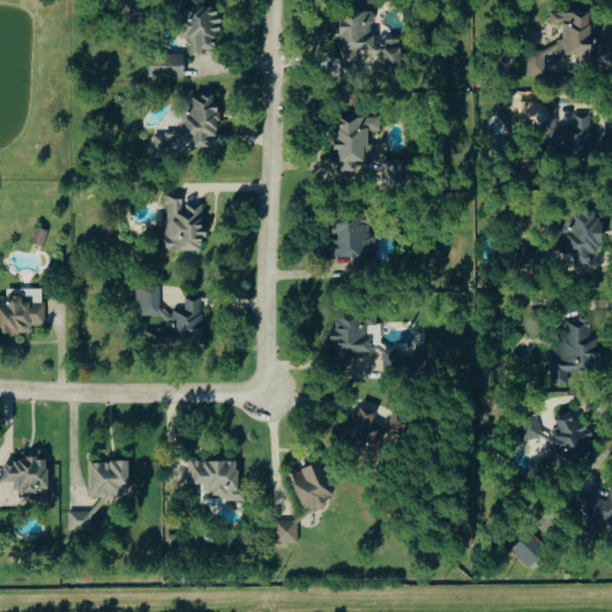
[(184,5),(183,38),(191,40),(191,53),(216,54),(218,35),(221,35),(222,6),(184,5)]
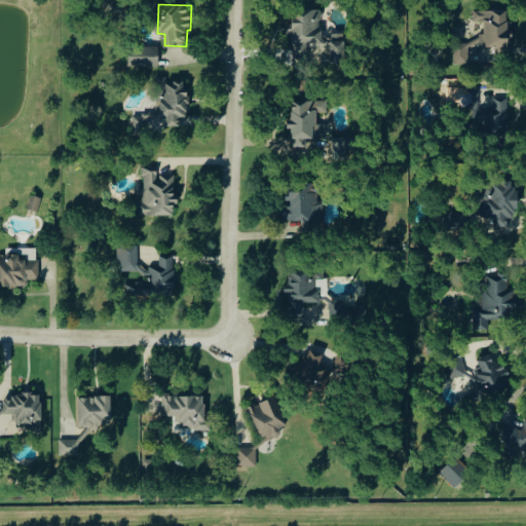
[(323,9),(294,10),(295,24),(288,24),(289,33),(294,33),(294,54),(308,54),(308,48),(332,47),(332,63),(347,63),(346,34),(323,35),(323,9)]
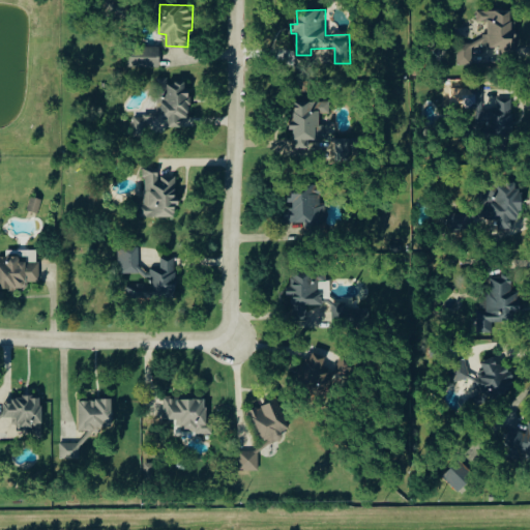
[(459,64),(486,63),(484,47),(502,47),(503,53),(518,52),(517,20),(512,20),(512,9),(478,10),(478,21),(487,21),(488,41),(459,42),(459,64)]
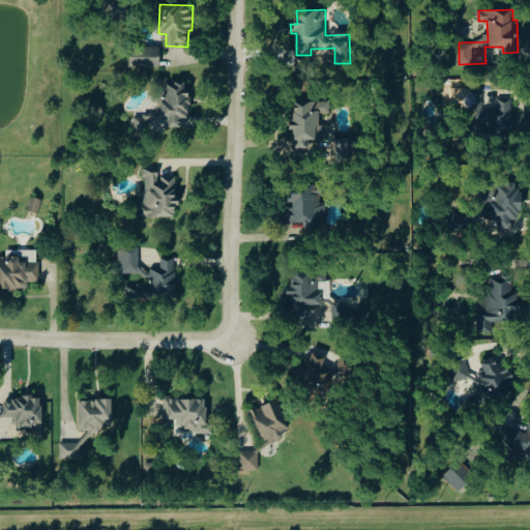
[(160,67),(162,47),(130,46),(129,66),(160,67)]
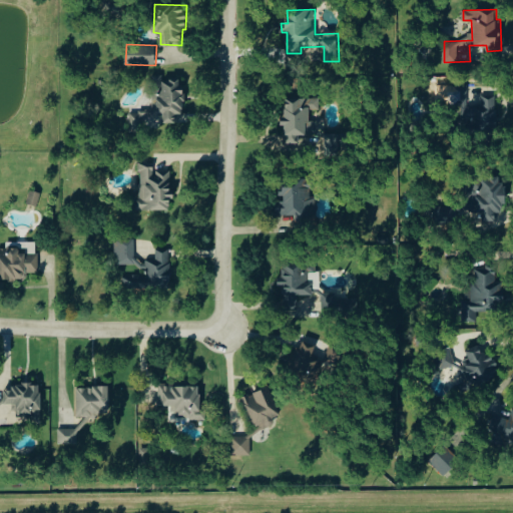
[(154,111),(129,115),(131,129),(150,126),(150,125),(173,123),(172,115),(186,113),(181,78),(163,80),(163,75),(156,75),(159,97),(152,98),(154,111)]
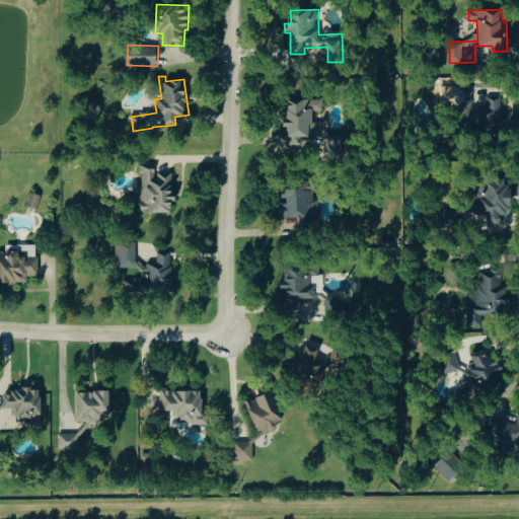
[(473,106),(473,86),(460,86),(460,121),(475,120),(475,131),(504,131),(503,95),(488,96),(489,106),(473,106)]
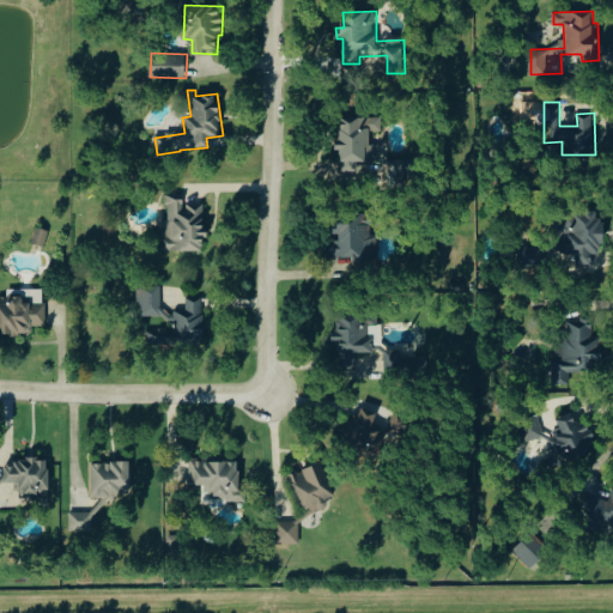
[(383,117),(340,117),(340,164),(370,164),(370,132),(383,132),(383,117)]
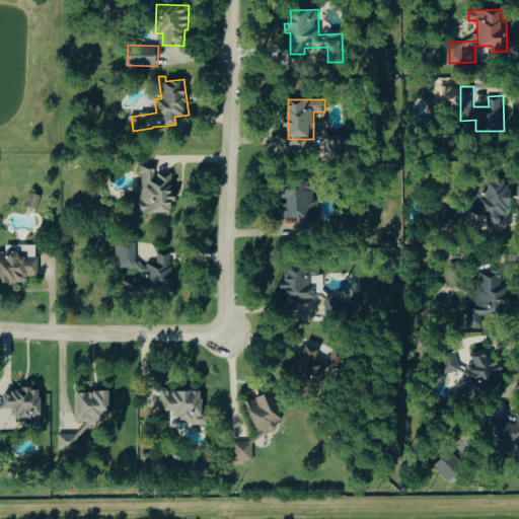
[(173,172),(157,172),(156,164),(142,164),(143,200),(137,200),(138,213),(173,212),(173,202),(174,202),(173,172)]
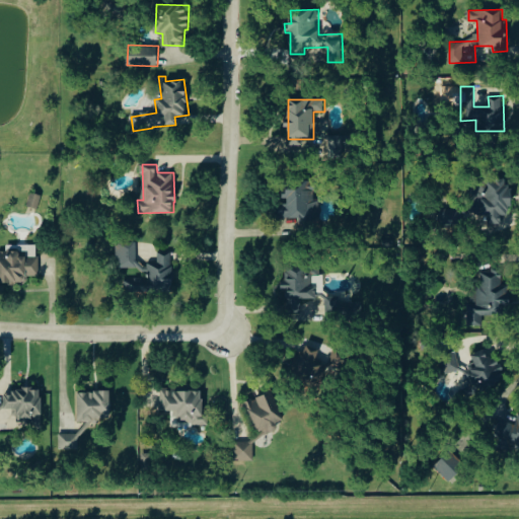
[(315,181),(286,180),(286,203),(280,203),(280,217),(320,218),(321,200),(315,200),(315,181)]
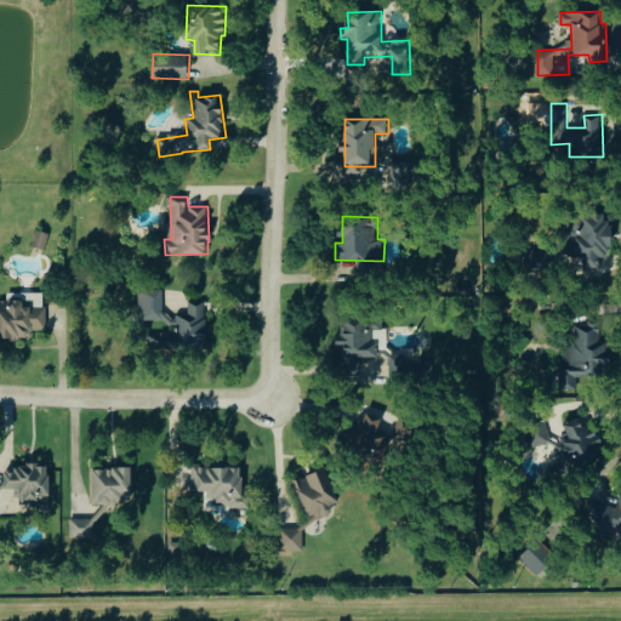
[(600,267),(600,256),(613,256),(613,222),(607,222),(607,217),(564,218),(565,256),(585,256),(585,267),(600,267)]
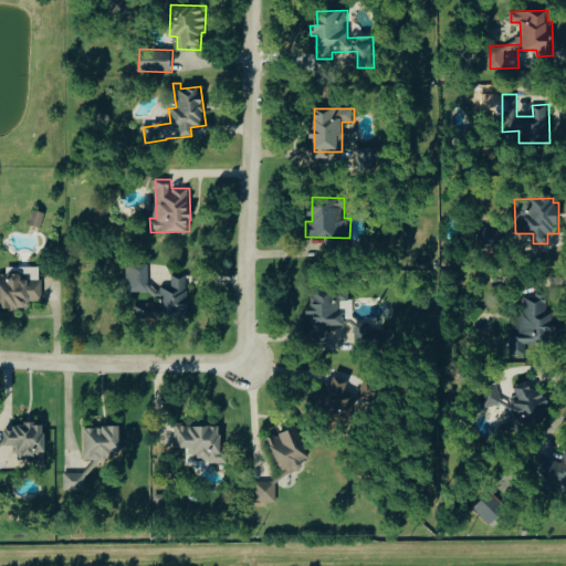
[(40,229),(28,224),(32,210),(45,215),(40,229)]
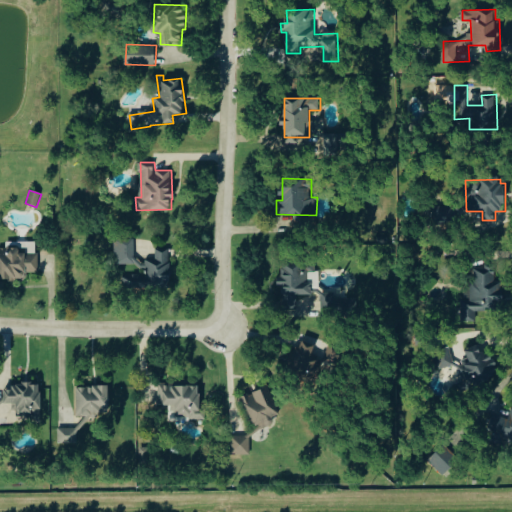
[(453,206),(431,205),(430,222),(453,223),(453,206)]
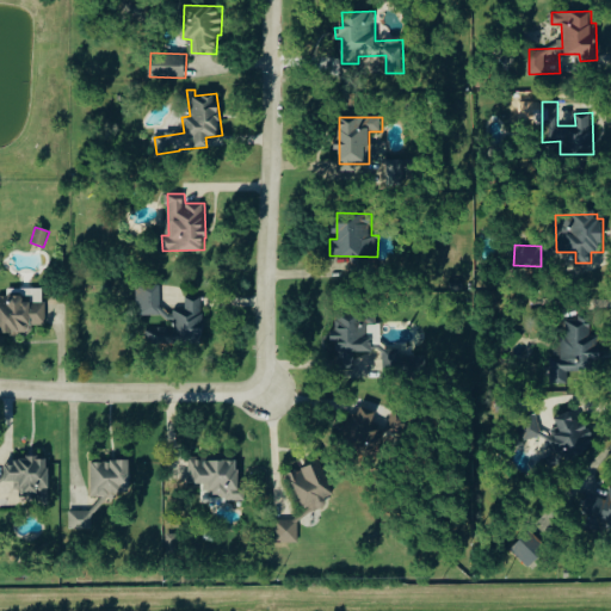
[(137,315),(162,315),(162,284),(137,285),(137,315)]
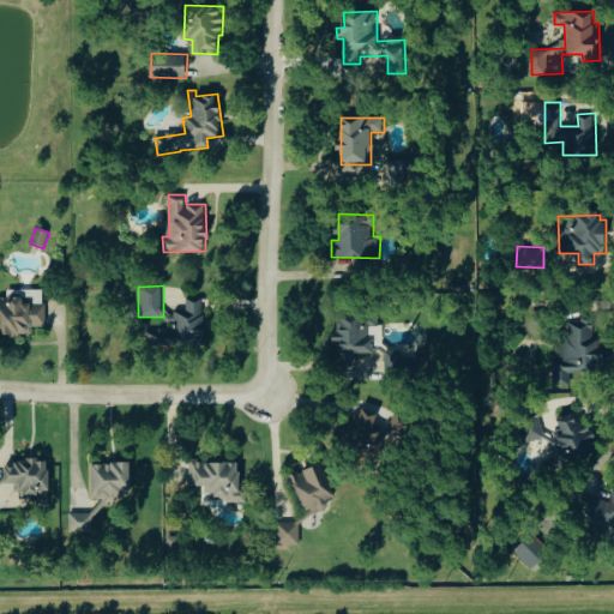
[(0,309),(0,335),(32,335),(31,326),(46,326),(44,290),(31,290),(31,299),(11,299),(11,298),(0,298),(0,309)]
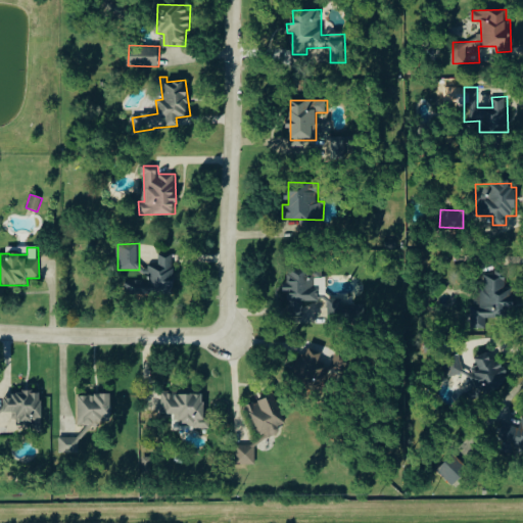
[(174,293),(175,253),(159,253),(159,265),(150,265),(150,292),(174,293)]
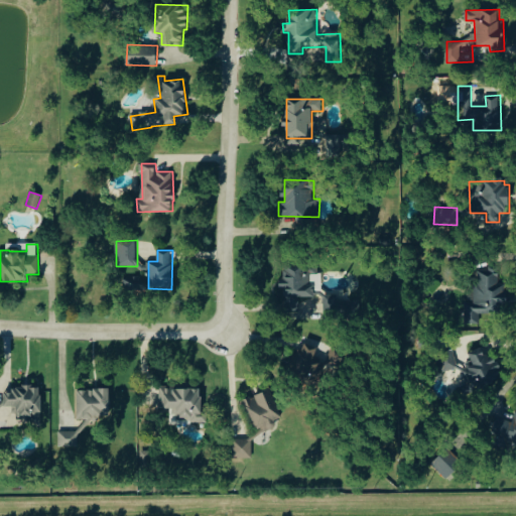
[(313,296),(313,273),(319,273),(319,264),(285,264),(285,278),(280,278),(281,288),(286,288),(287,307),(300,307),(300,296),(313,296)]
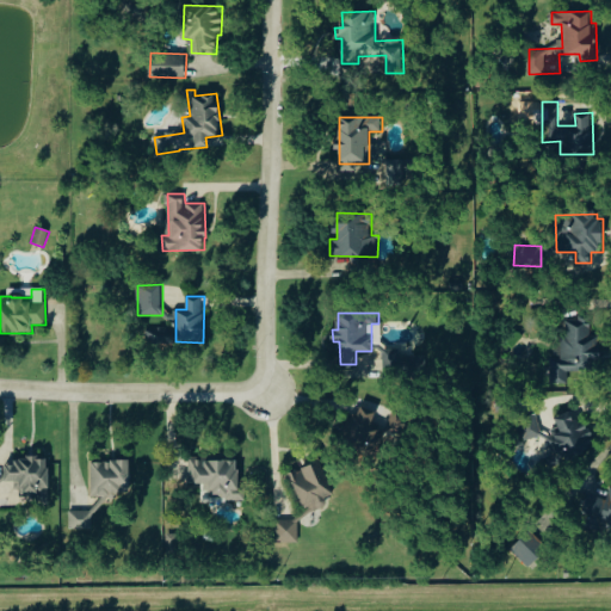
[(551,383),(569,383),(569,369),(593,370),(593,355),(594,355),(594,319),(563,319),(563,358),(551,358),(551,383)]
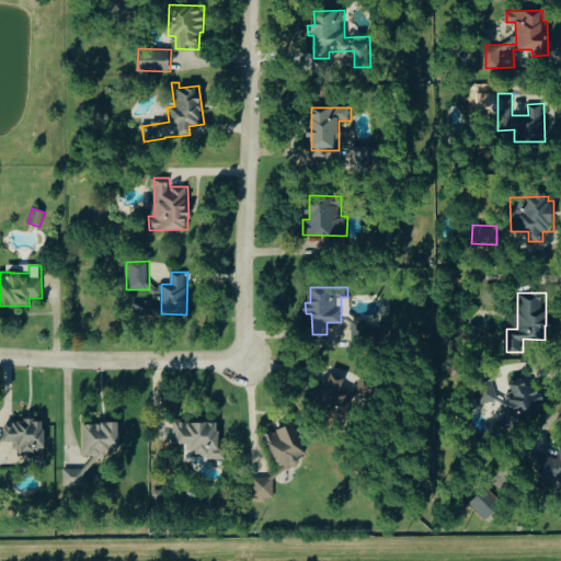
[(319,401),(346,411),(352,396),(341,392),(346,377),(329,371),(319,401)]
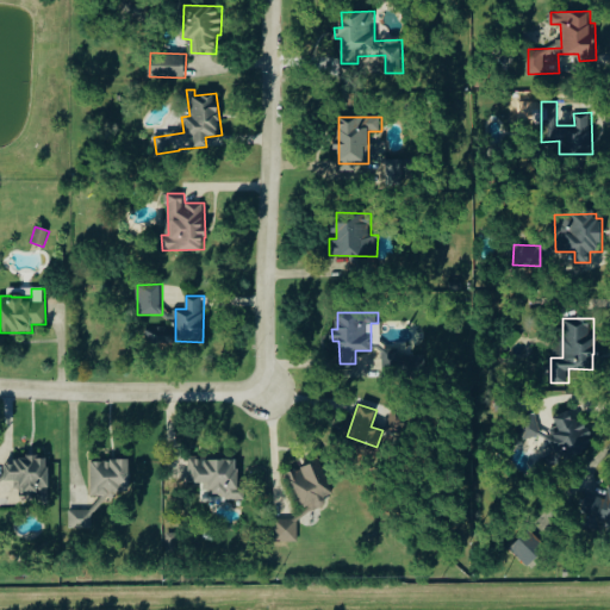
[(0,486),(24,486),(24,491),(49,491),(49,456),(16,456),(16,464),(5,464),(5,474),(0,474),(0,486)]
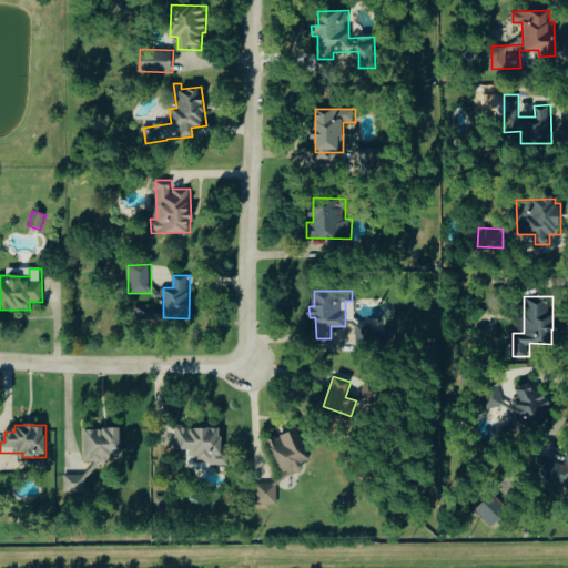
[(87,462),(104,460),(104,455),(122,455),(122,427),(85,428),(87,462)]
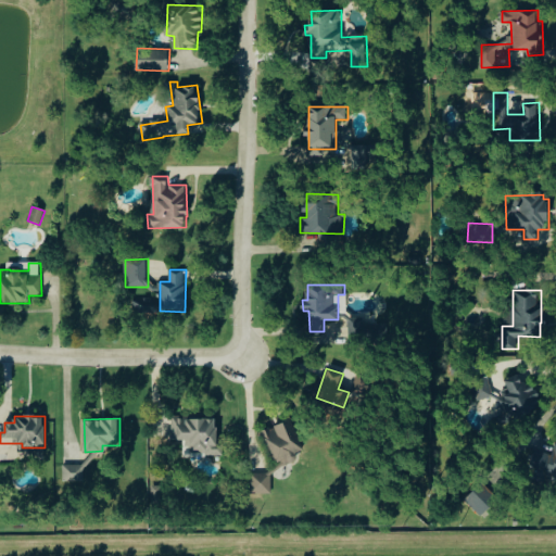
[(173,440),(189,440),(190,455),(224,455),(224,445),(218,445),(217,418),(173,418),(173,440)]
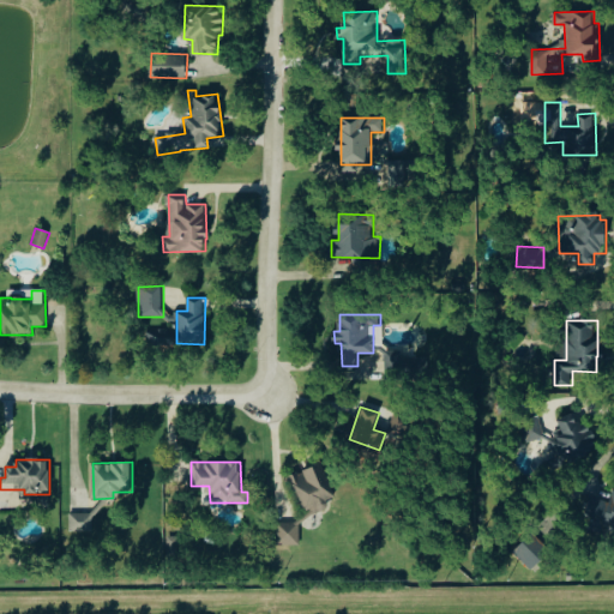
[(292,474),(306,513),(338,503),(324,463),(292,474)]
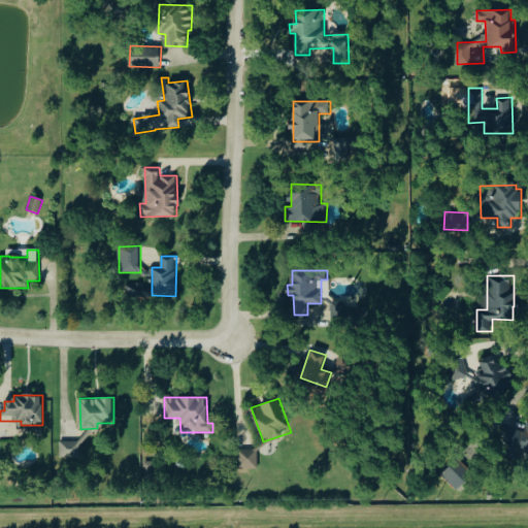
[(510,427),(505,449),(527,454),(527,422),(526,431),(510,427)]
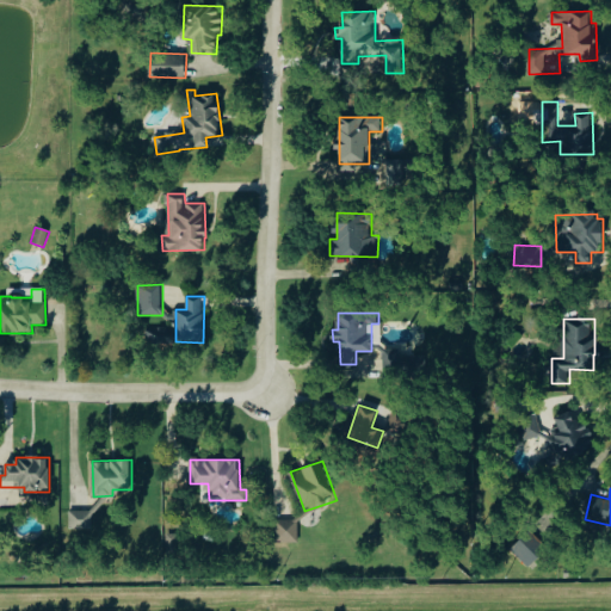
[(71,510),(71,534),(97,534),(97,510),(71,510)]
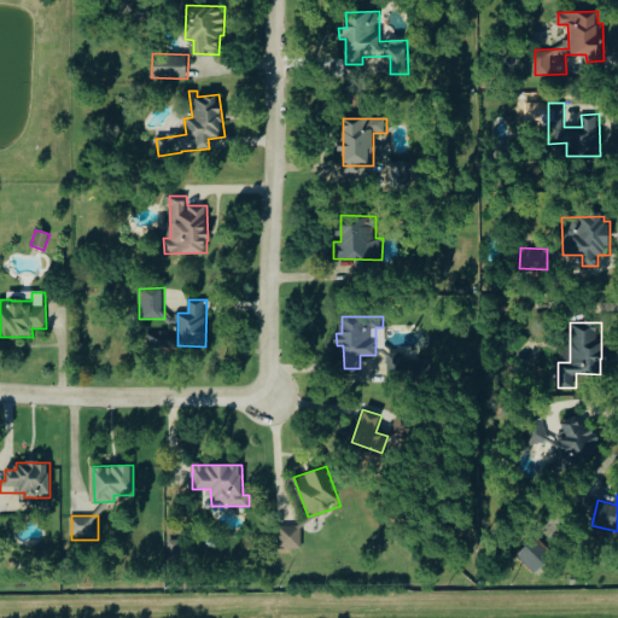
[(279,526),(279,549),(303,549),(303,525),(279,526)]
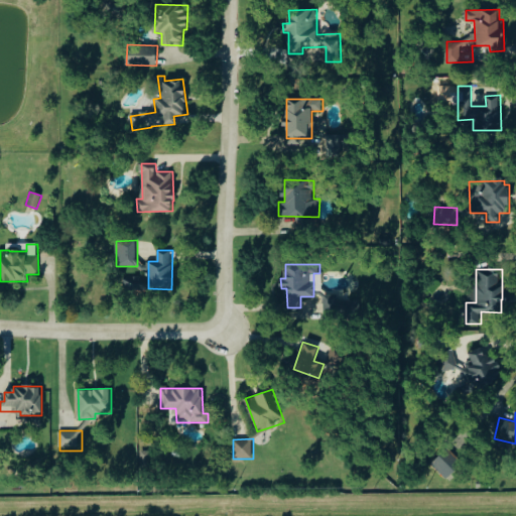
[(446,478),(461,464),(446,448),(432,464),(446,478)]
